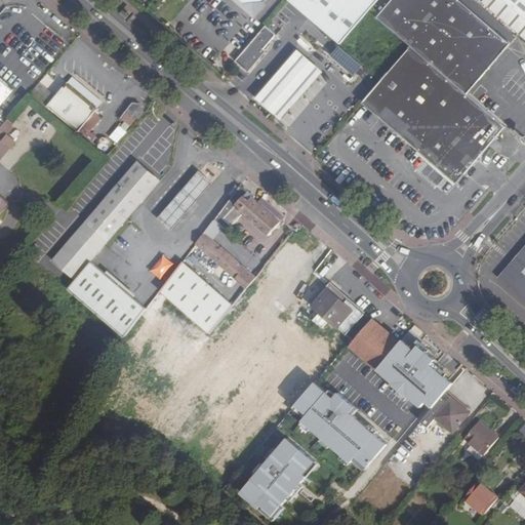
[(283,0),(337,46),(377,0),(283,0)]
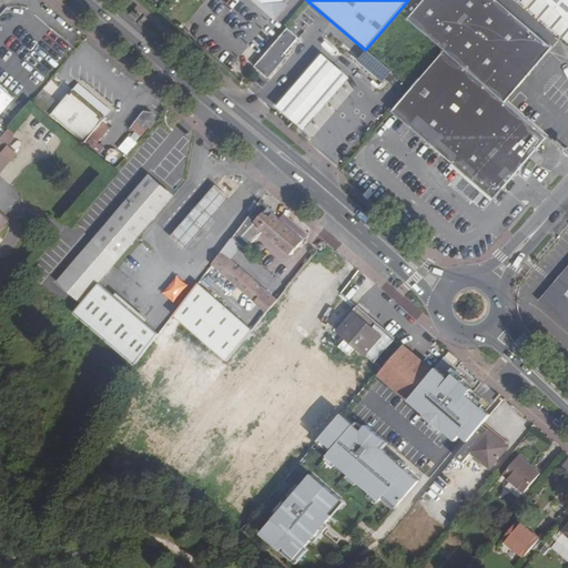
[(553,48),(496,0),(424,0),(408,19),(445,51),(505,102),(553,48)]
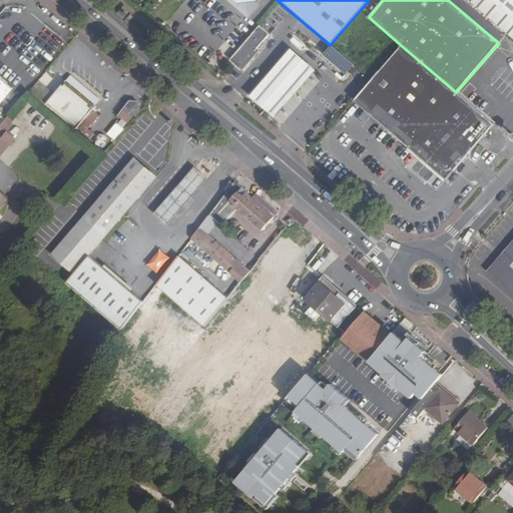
[(512,18),(491,0),(473,0),(472,2),(512,37),(512,18)]
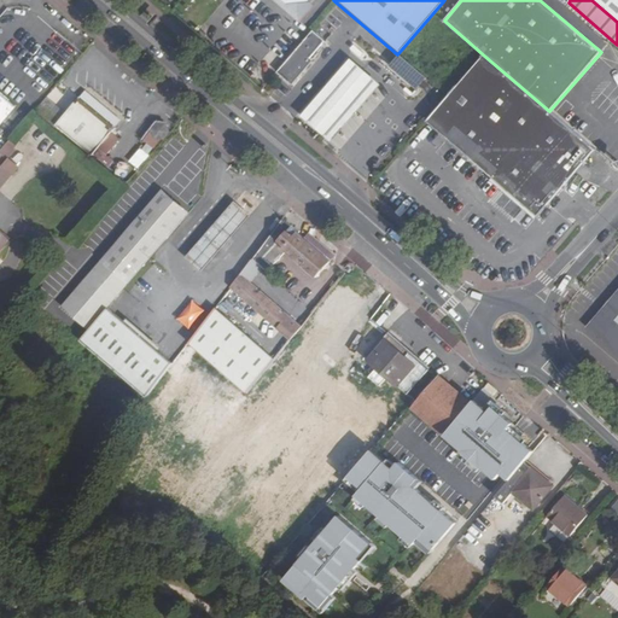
[(617,0),(592,0),(617,22),(617,0)]
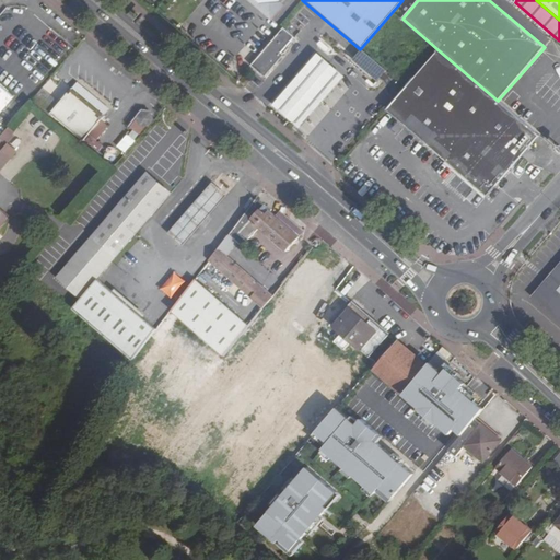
[(294,37),(283,28),(252,66),(264,76),(275,62),(275,60),(294,37)]
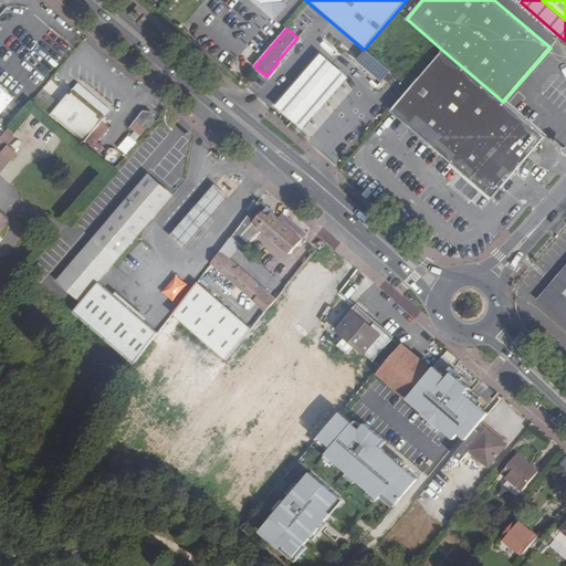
[(381,83),(392,72),(370,49),(359,60),(381,83)]
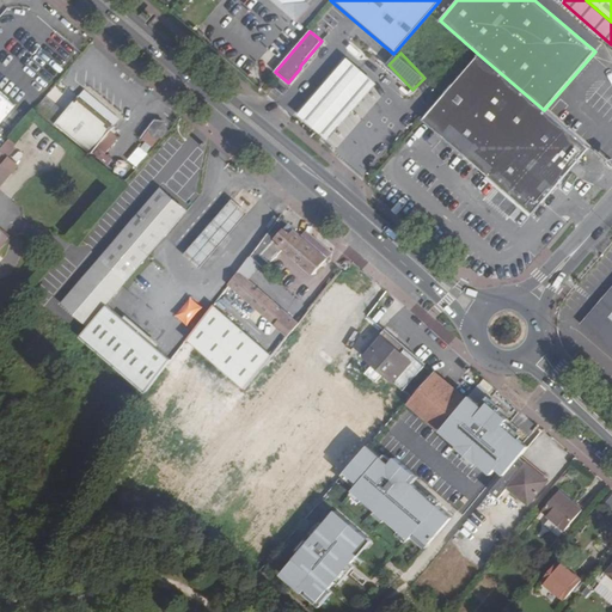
[(544,110),(479,55),(446,95),(423,121),(532,214),(588,150),(544,110)]
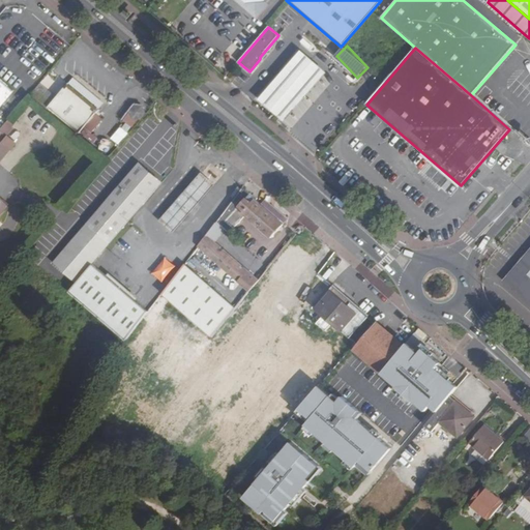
[(326,72),(299,49),(271,82),(257,99),(284,122),(299,105),(326,72)]
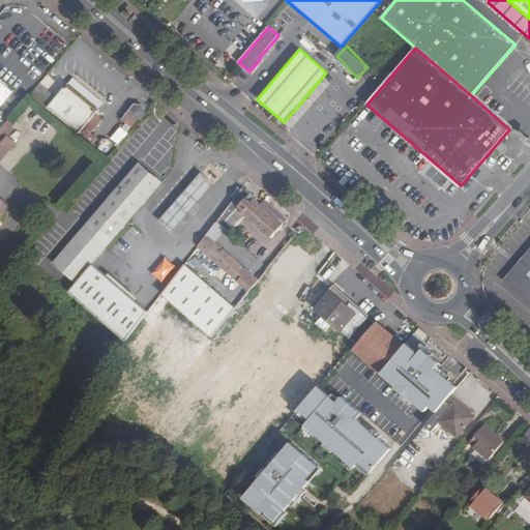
[(0,107),(15,91),(0,78),(0,107)]
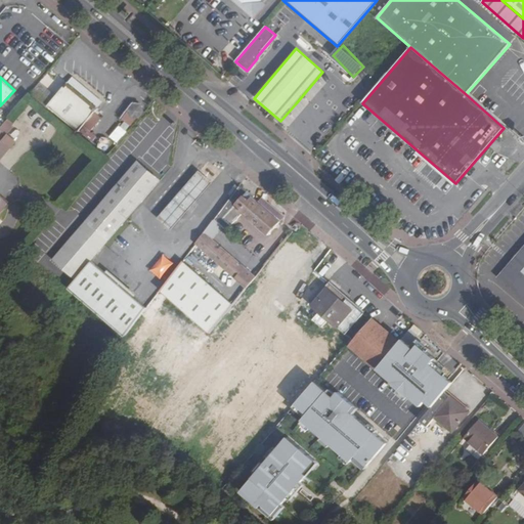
[(73,78),(68,85),(97,108),(102,101),(73,78)]
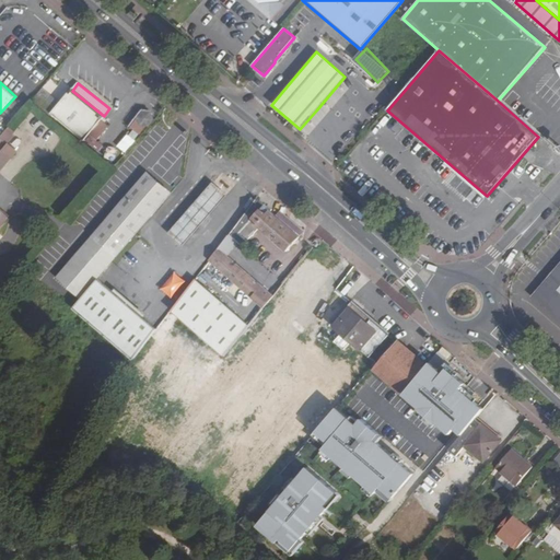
[(71,90),(51,116),(85,142),(86,140),(101,152),(104,147),(97,140),(108,127),(102,121),(105,117),(104,116),(72,91),(71,90)]
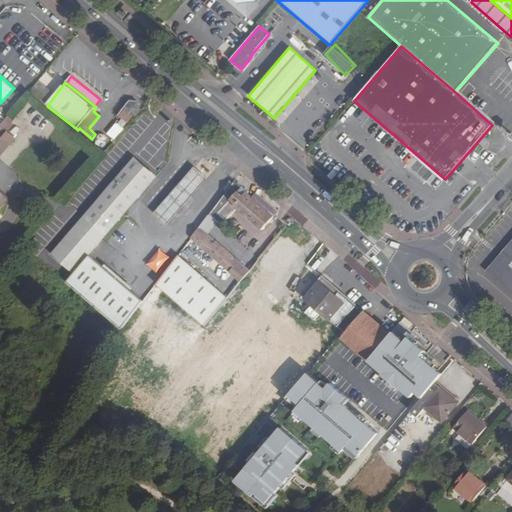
[(135,99),(118,114),(122,119),(108,132),(114,138),(145,109),(135,99)]
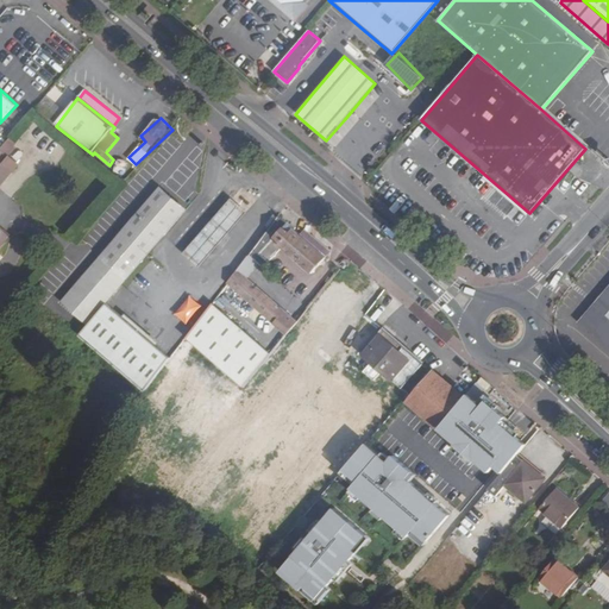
[(18,165),(8,157),(2,164),(0,168),(0,182),(10,171),(12,173),(18,165)]
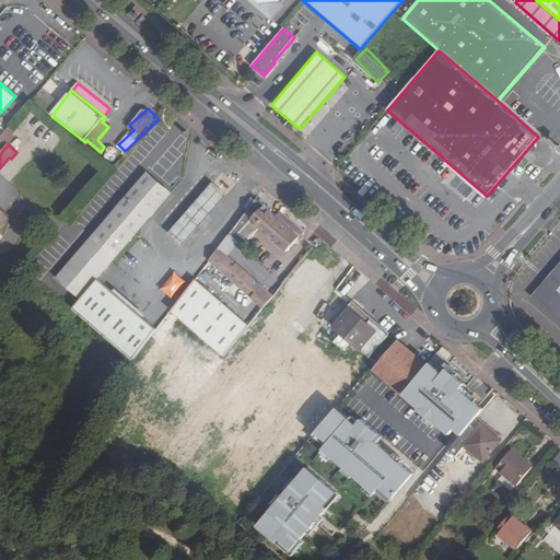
[(0,171),(11,159),(9,158),(0,167),(0,171)]
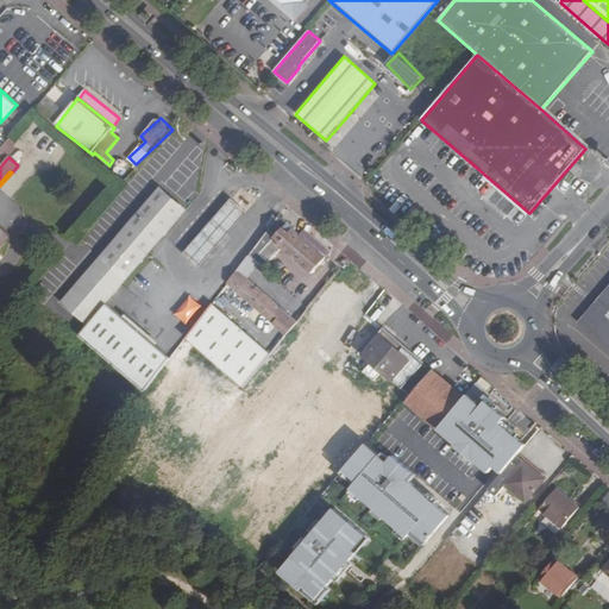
[(529,213),(485,175),(483,177),(528,215),(529,213)]
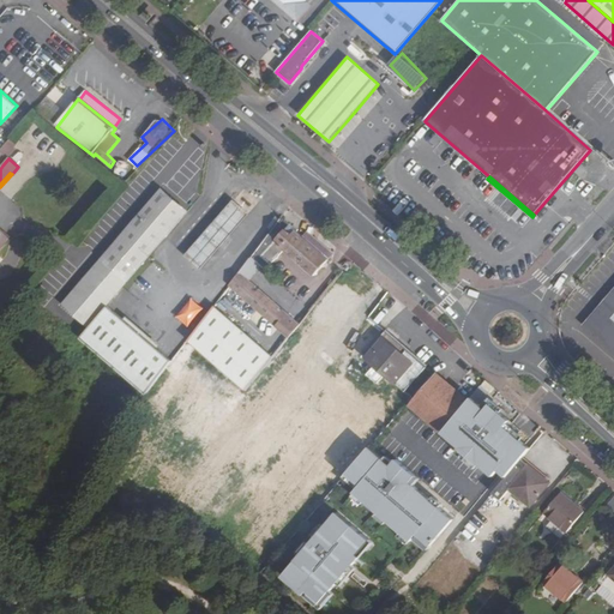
[(161,190),(62,305),(88,327),(187,212),(170,198),(162,191),(161,190)]
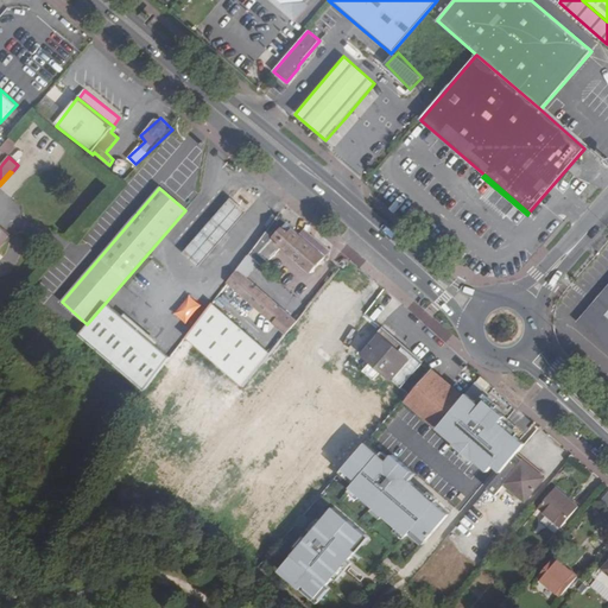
[(247,211),(232,200),(183,253),(198,267),(247,211)]
